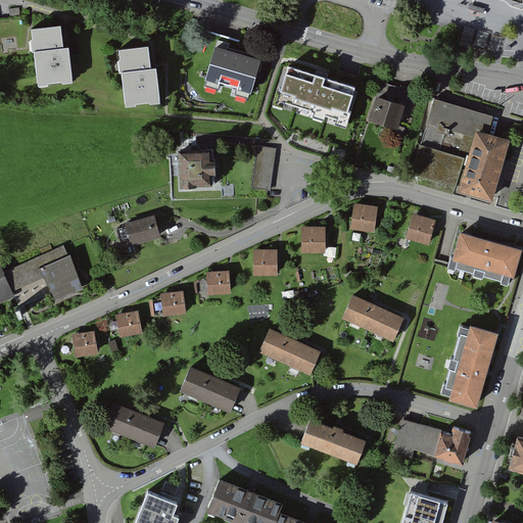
[(470,6),(469,10),(483,14),(484,10),(470,6)]
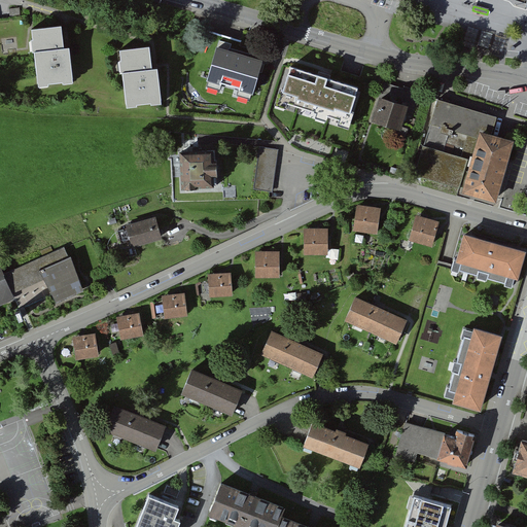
[(38,84),(73,80),(69,48),(64,48),(62,26),(31,30),(38,84)]
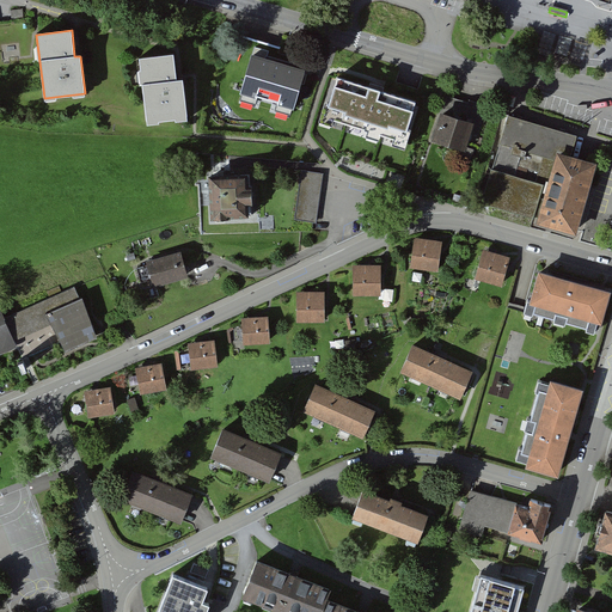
[(543,32),(537,54),(550,57),(551,53),(583,62),(588,46),(543,32)]
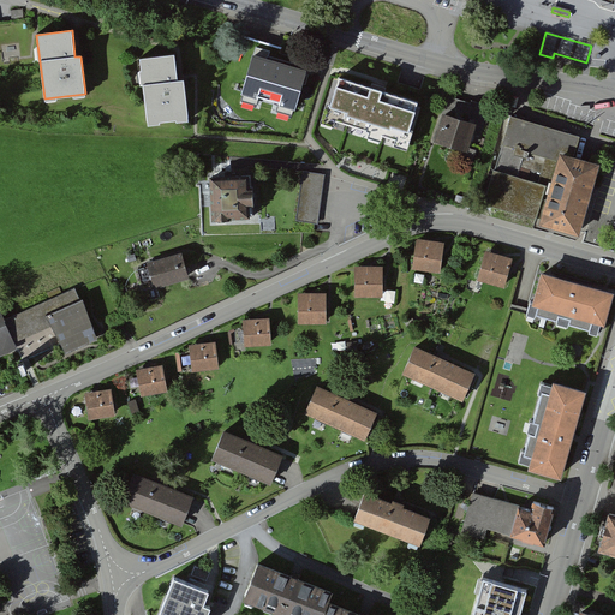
[(147,123),(187,118),(184,81),(178,81),(174,54),(139,58),(147,123)]
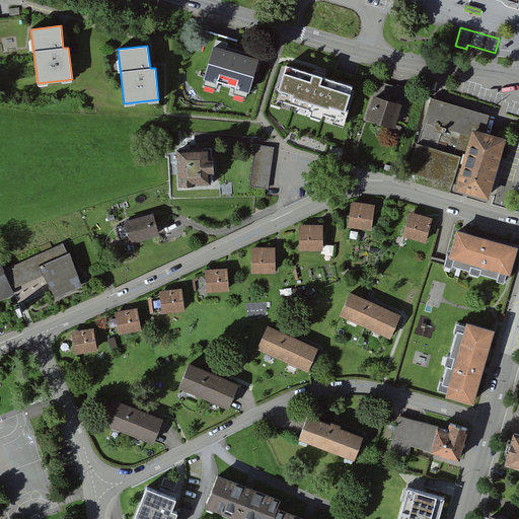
[(256,63),(214,51),(204,85),(246,97),(256,63)]
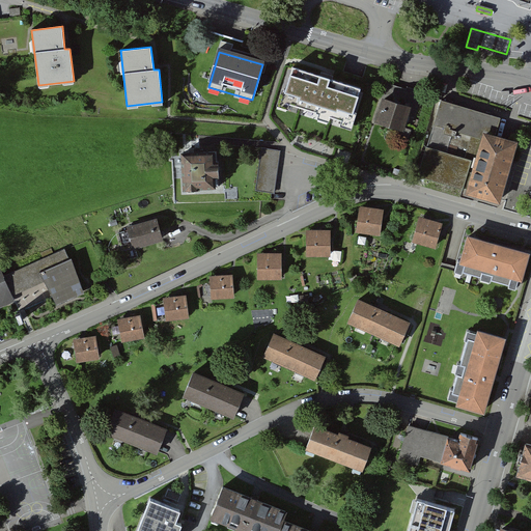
[(362,89),(294,66),(280,108),(348,131),(362,89)]
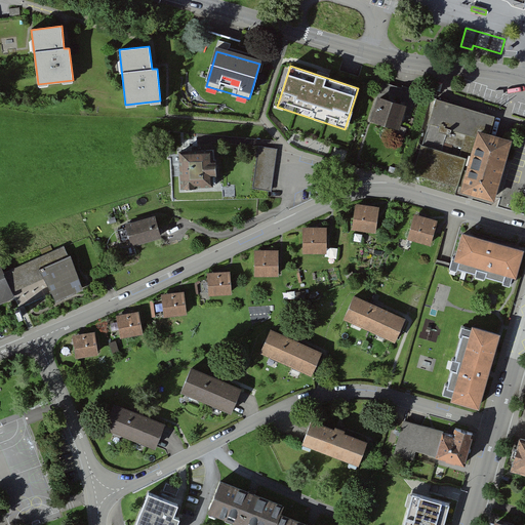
[(405,107),(379,98),(371,124),(398,132),(405,107)]
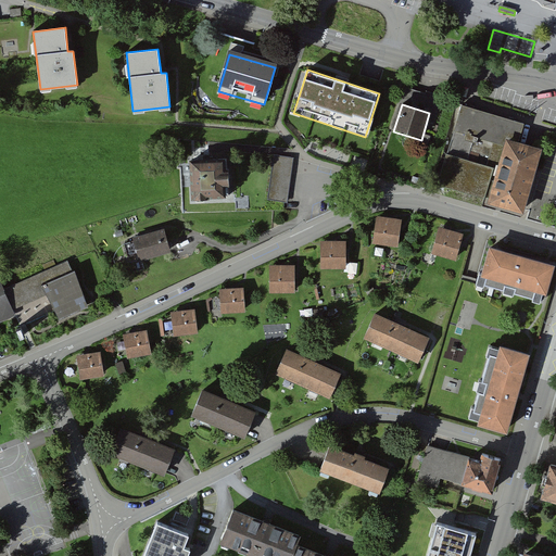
[(532,128),(462,106),(438,186),(491,202),(490,205),(522,216),(542,154),(526,149),(532,128)]
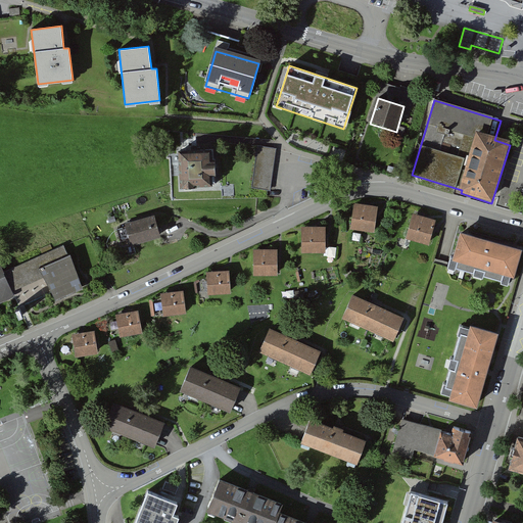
[(276,150),(257,148),(251,188),(268,191),(269,191),(276,150)]
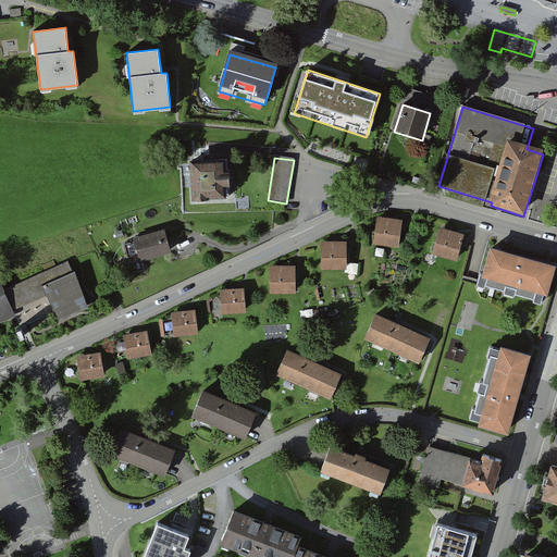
[(208,203),(208,201),(227,200),(227,189),(231,189),(231,172),(226,172),(225,160),(190,161),(193,201),(197,201),(197,203),(208,203)]
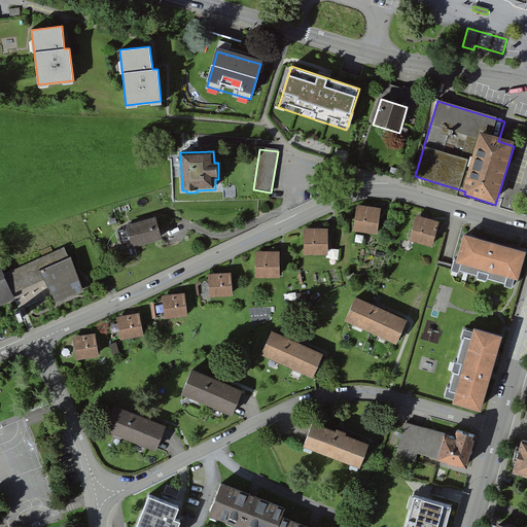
[(357,207),(353,234),(377,237),(381,210),(357,207)]
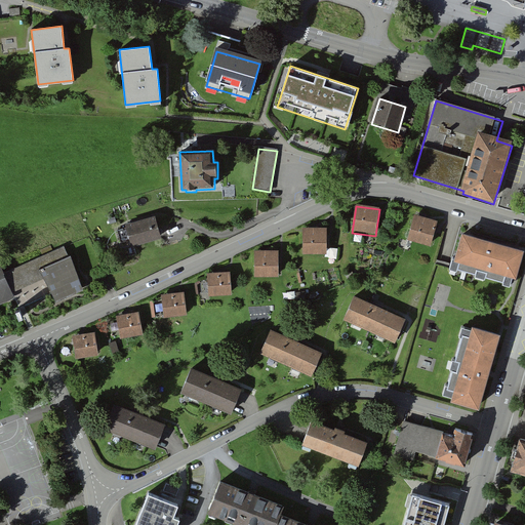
[(414,216),(407,242),(431,248),(438,223),(414,216)]
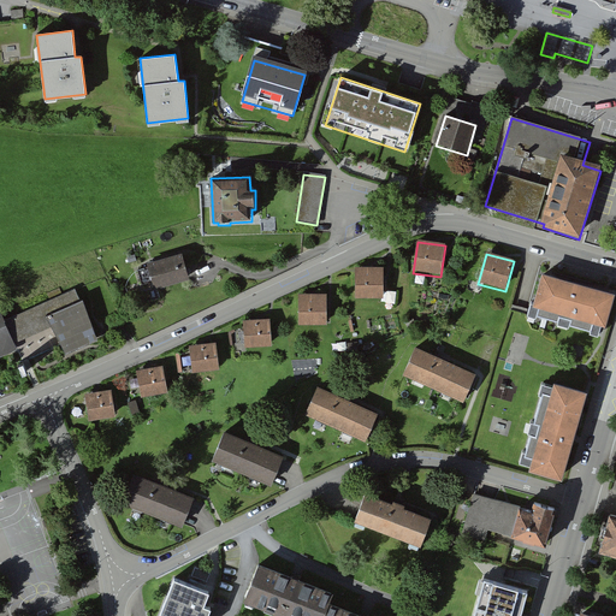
[(183,259),(147,270),(153,290),(189,280),(183,259)]
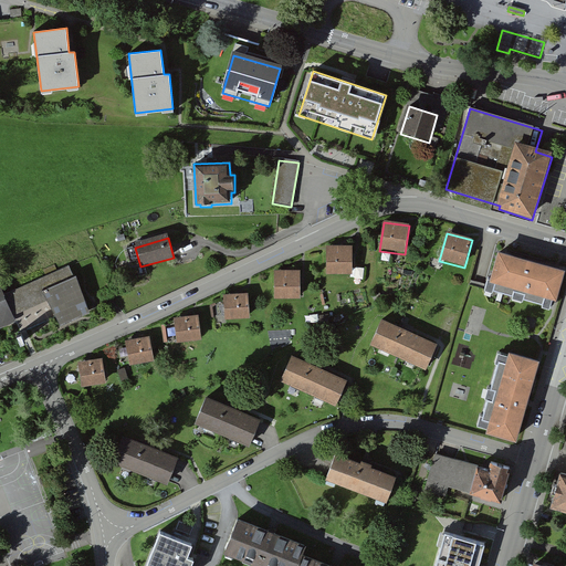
[(326,248),(326,276),(353,276),(353,248),(326,248)]
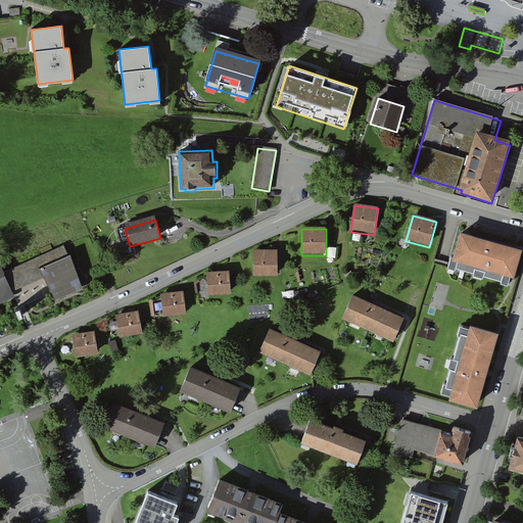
[(461,234),(452,268),(508,285),(510,276),(513,276),(520,250),(461,234)]
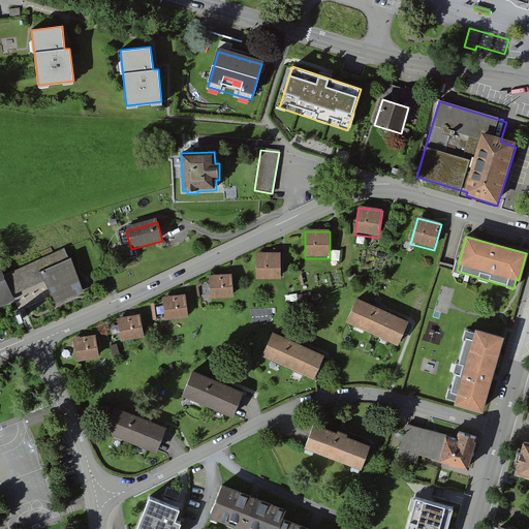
[(84,292),(73,267),(65,248),(3,276),(11,296),(43,281),(56,305),(84,292)]
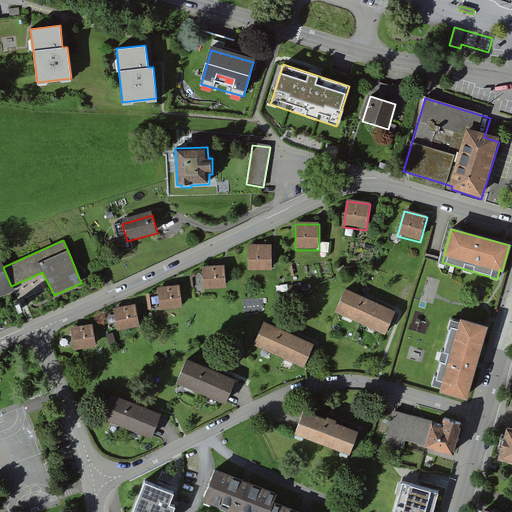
[(248,246),(248,272),(272,272),(272,246),(248,246)]
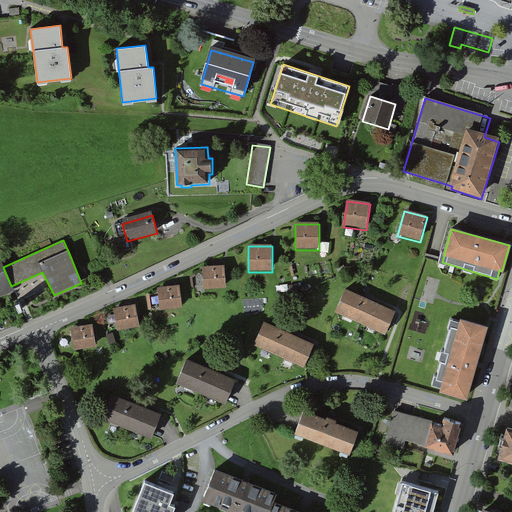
[(13,293),(9,286),(11,286),(3,267),(0,260),(0,298),(10,294),(13,293)]
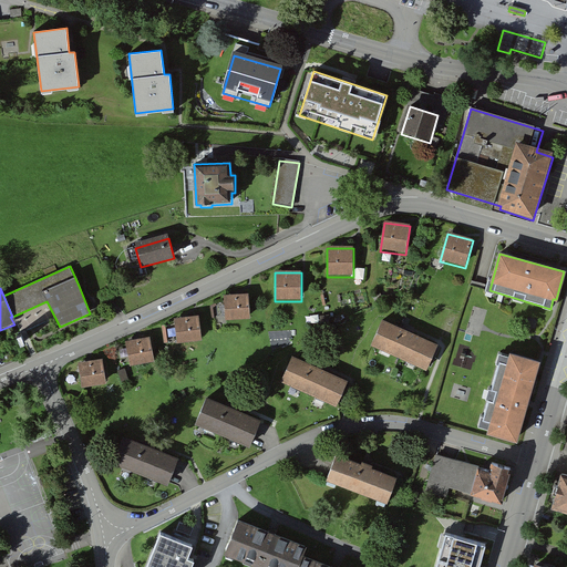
[(223,297),(225,322),(250,321),(248,296),(223,297)]
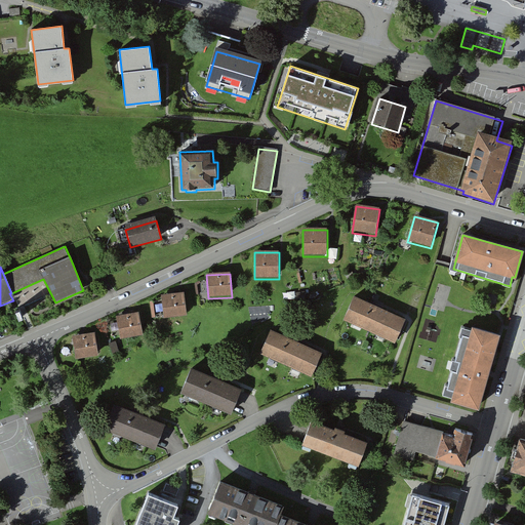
[(161,296),(164,320),(187,318),(184,294),(161,296)]
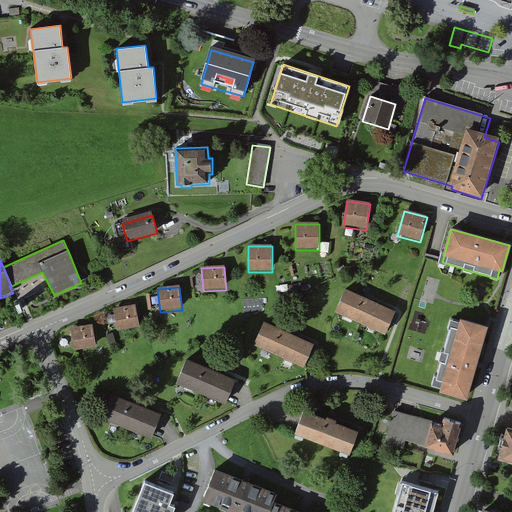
[(395,312),(345,289),(334,313),(385,335),(395,312)]
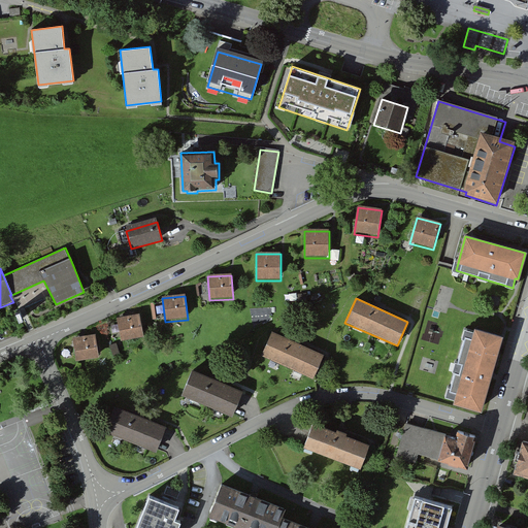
[(117,320),(121,343),(144,339),(139,316),(117,320)]
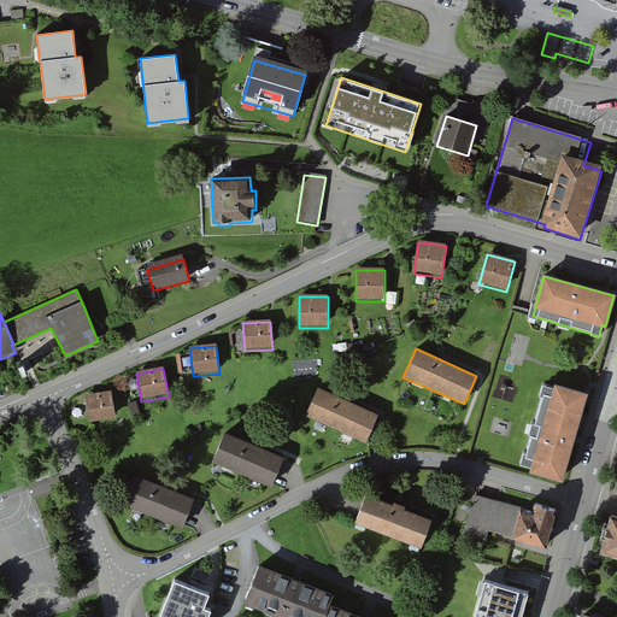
[(585,394),(556,386),(554,389),(544,386),(523,466),(532,468),(560,476),(585,394)]
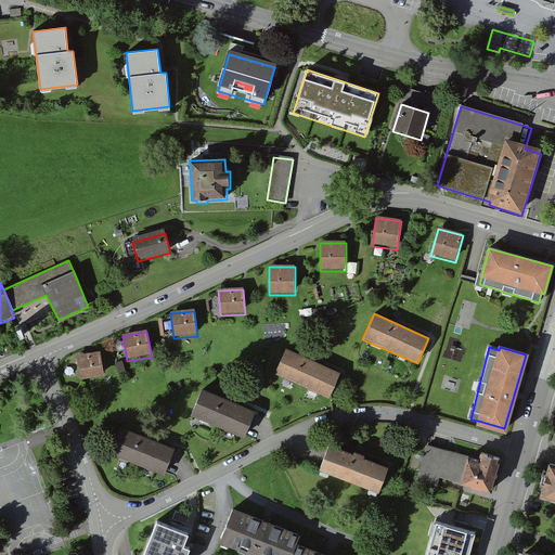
[(285,349),(274,374),(330,399),(340,374),(285,349)]
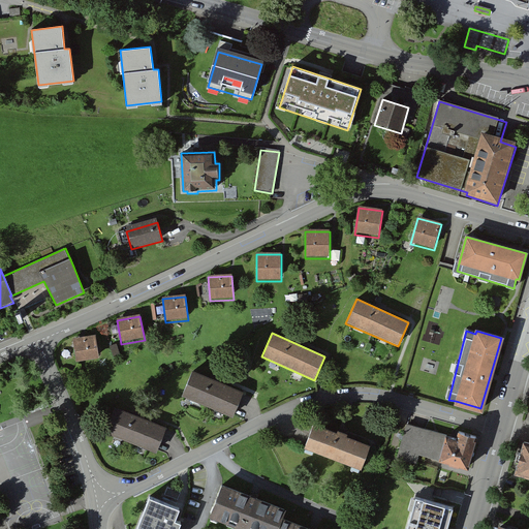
[(76,365),(99,361),(95,337),(72,341),(76,365)]
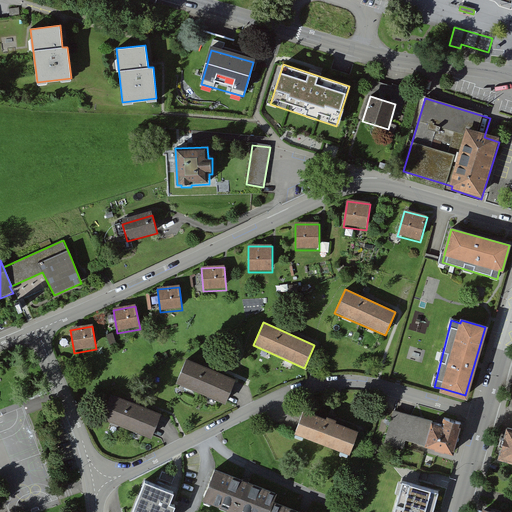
[(175,384),(225,406),(235,381),(186,360),(175,384)]
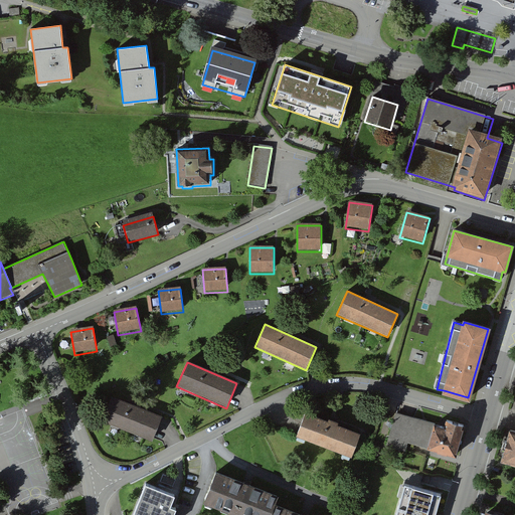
[(102,423),(152,443),(162,417),(112,398),(102,423)]
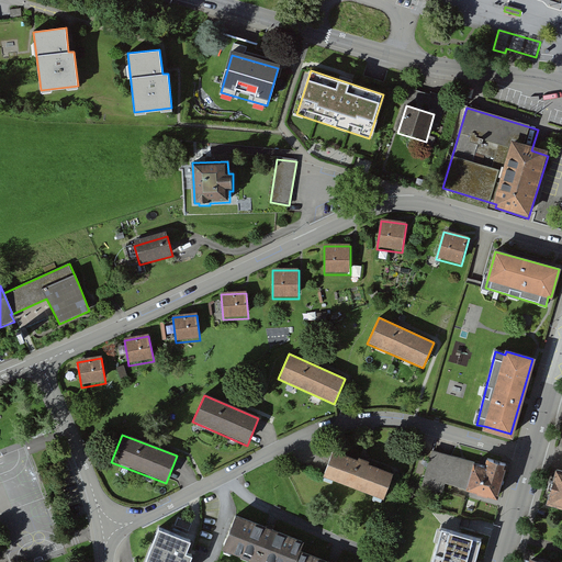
[(392,474),(367,464),(368,462),(359,459),(358,461),(334,451),(324,475),(383,498),(392,474)]
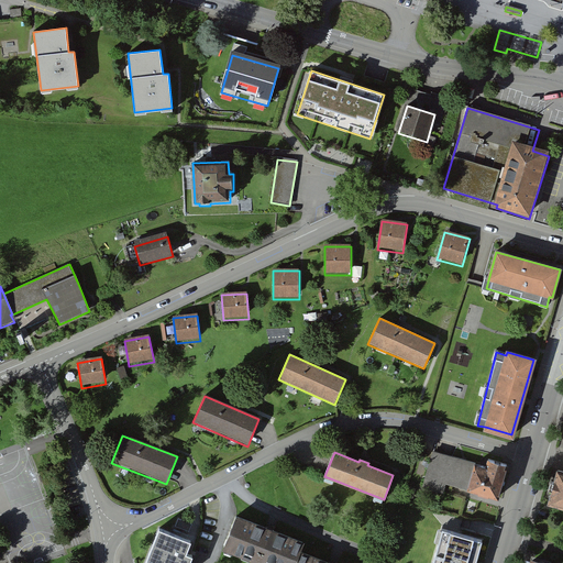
[(486,467),(476,465),(432,453),(422,489),(443,496),(445,486),(468,492),(470,490),(497,499),(507,464),(488,460),(486,467)]
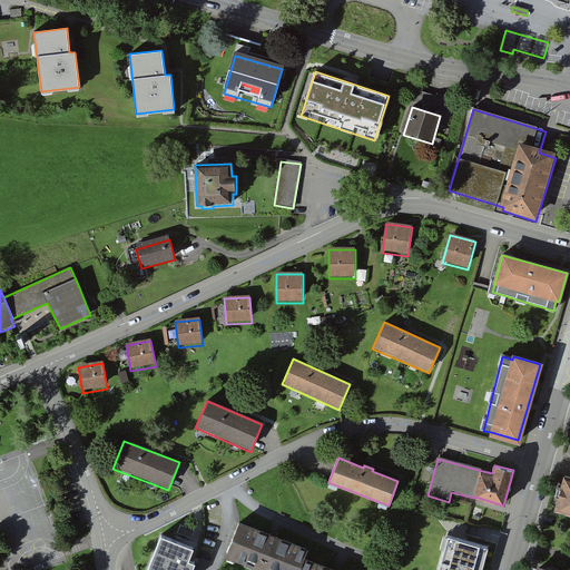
[(569,478),(564,477),(554,512),(569,516),(569,478)]
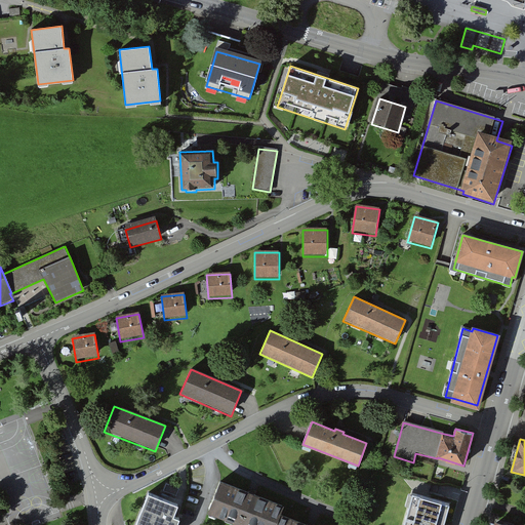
[(305,524),(279,516),(282,507),(220,483),(209,512),(244,524),(305,524)]
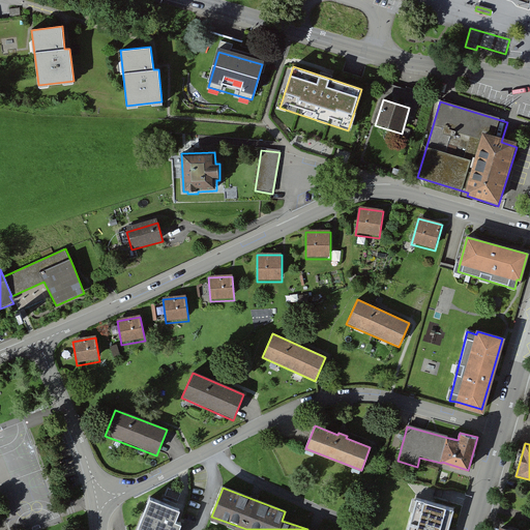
[(165,496),(178,501),(181,494),(168,489),(165,496)]
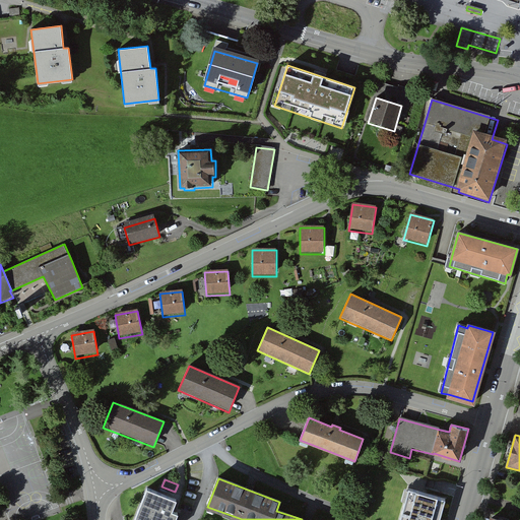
[(175,519),(178,514),(172,511),(177,500),(146,488),(133,519),(175,519)]
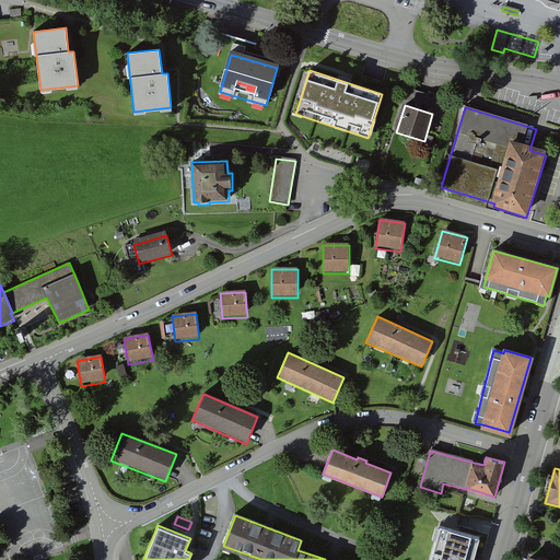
[(429,559),(473,559),(479,537),(439,525),(429,559)]
